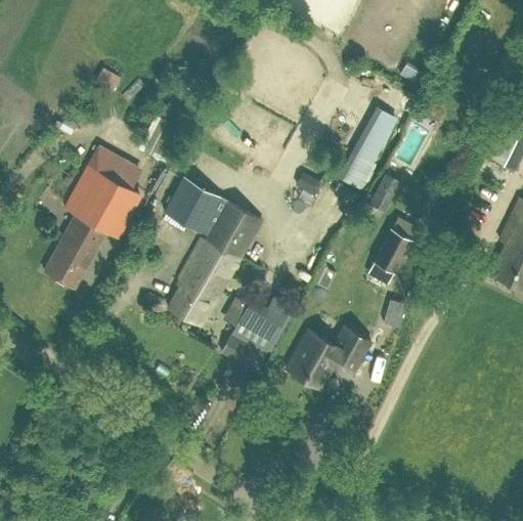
[(351,157),(365,125),(350,118),(337,150),(351,157)]
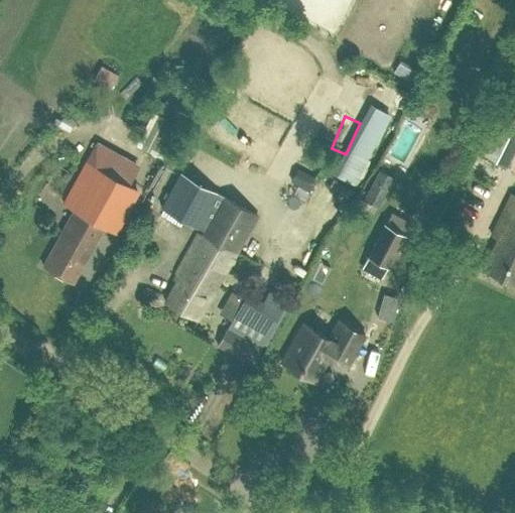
[(74,124),(62,117),(55,128),(68,135),(74,124)]
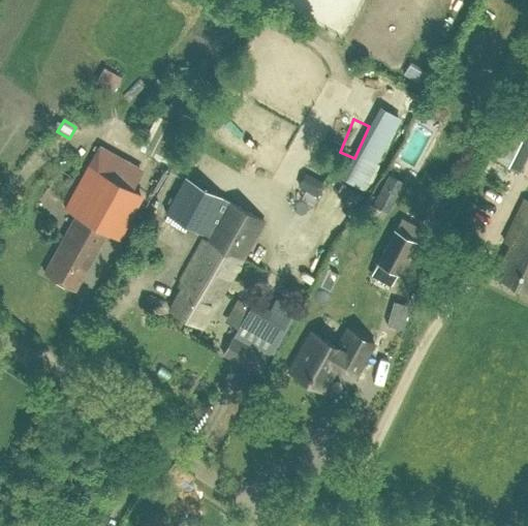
[(141,197),(129,191),(87,168),(63,212),(73,217),(105,235),(117,241),(141,197)]
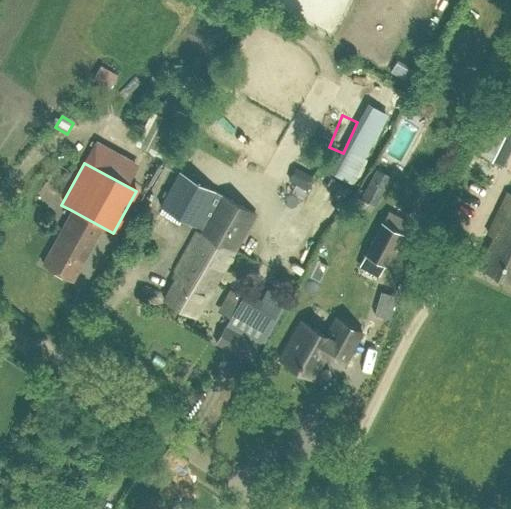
[(293,168),(286,181),(305,192),(312,179),(293,168)]
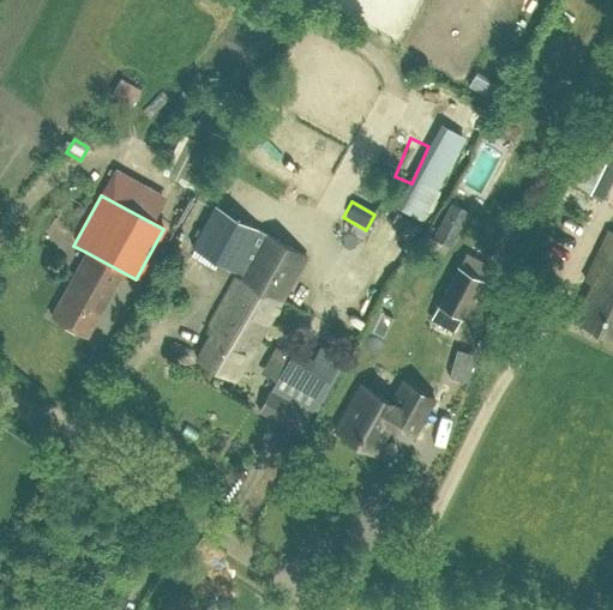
[(233,275),(257,231),(214,207),(191,251),(233,275)]
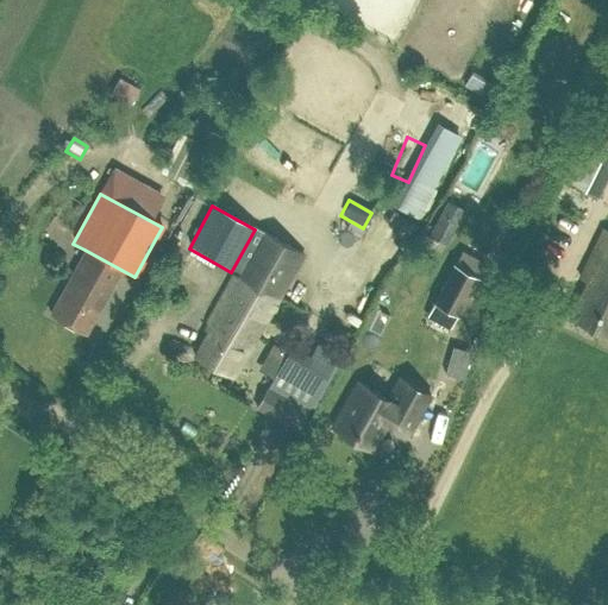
[(249,350),(302,256),(257,231),(205,326),(211,328),(193,359),(231,380),(249,350)]
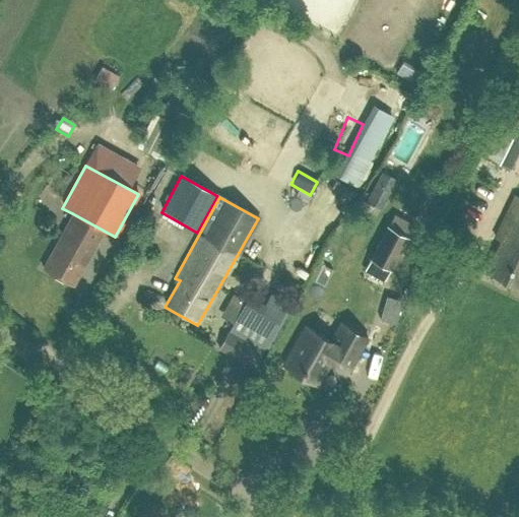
[(518,199),(514,197),(493,239),(500,242),(484,273),(518,289),(518,199)]
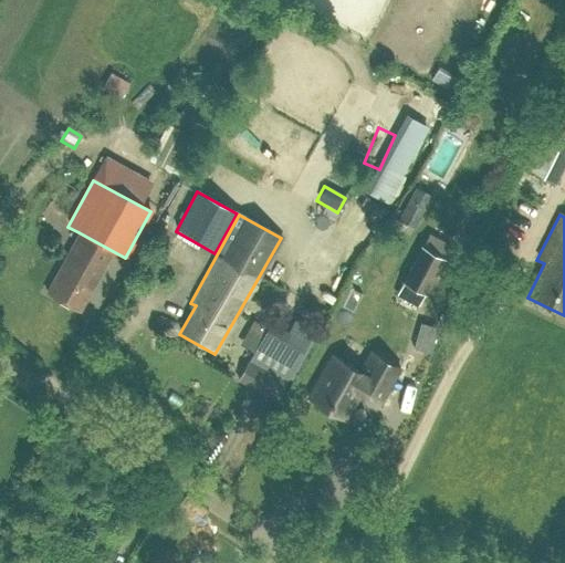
[(79,232),(45,294),(79,312),(113,251),(79,232)]
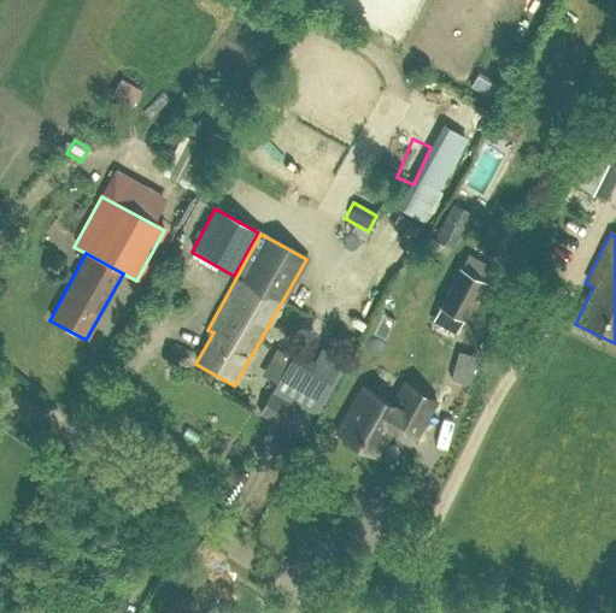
[(439,307),(463,319),(484,281),(459,269),(439,307)]
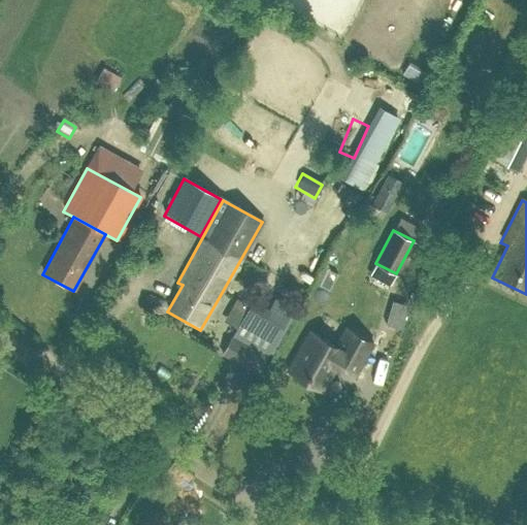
[(287,322),(252,302),(231,339),(221,357),(233,364),(243,346),(266,359),(287,322)]
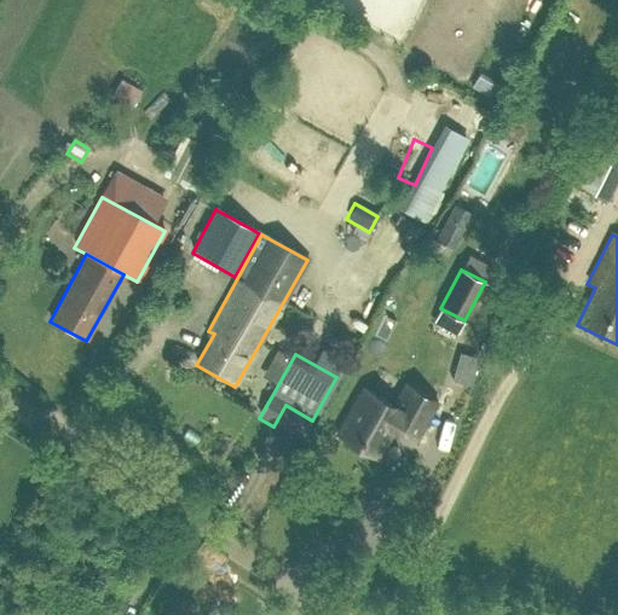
[(458,354),(450,382),(468,387),(475,359),(458,354)]
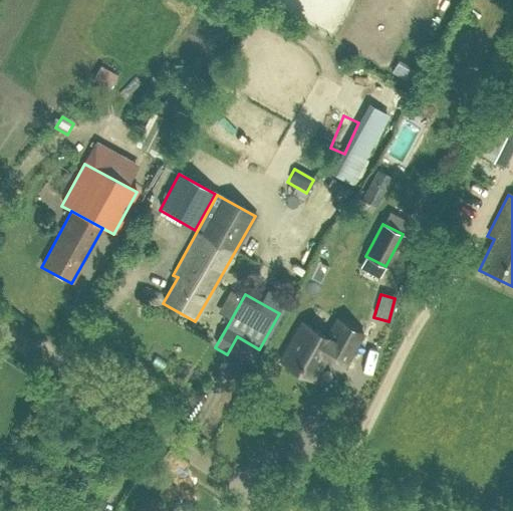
[(343,367),(361,336),(335,321),(325,338),(300,324),(279,363),(312,381),(326,357),(343,367)]
